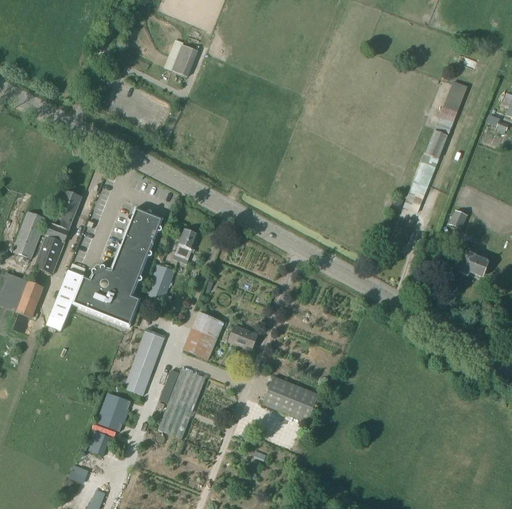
[(187,76),(198,49),(182,43),(172,69),(187,76)]
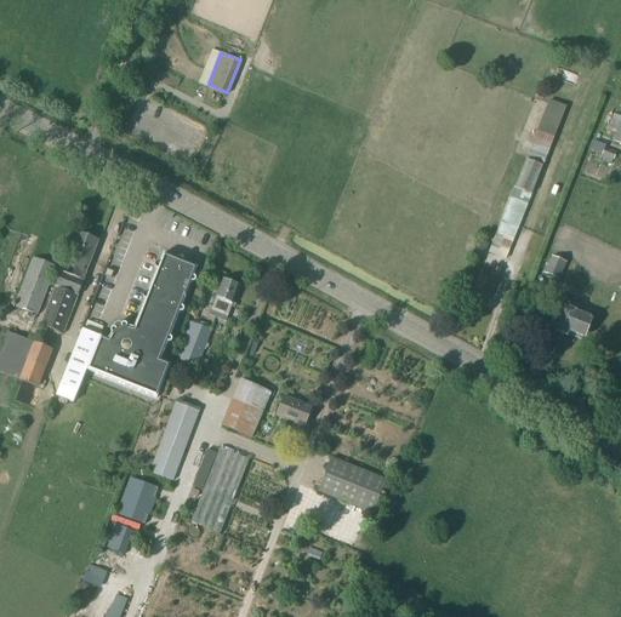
[(514,184),(511,195),(489,250),(506,256),(567,103),(550,97),(525,156),(516,184),(514,184)]
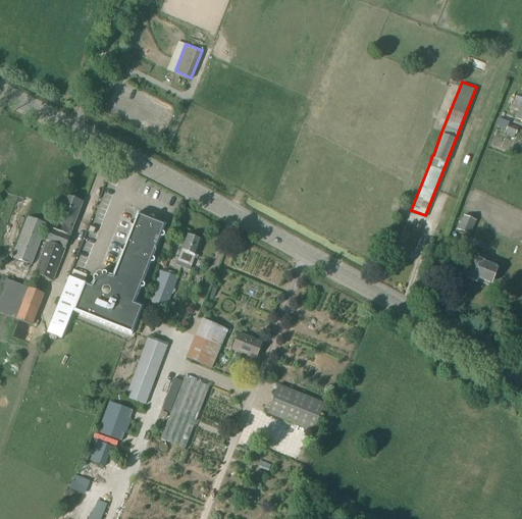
[(498,124),(506,127),(516,132),(518,125),(509,122),(510,120),(501,116),(498,124)]
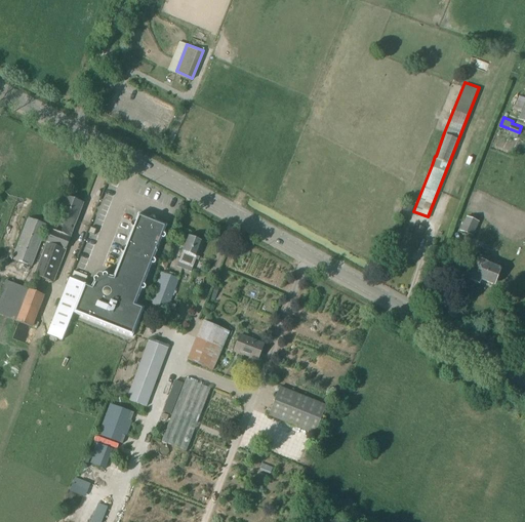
[(52,227),(34,273),(53,280),(84,201),(66,194),(52,227)]
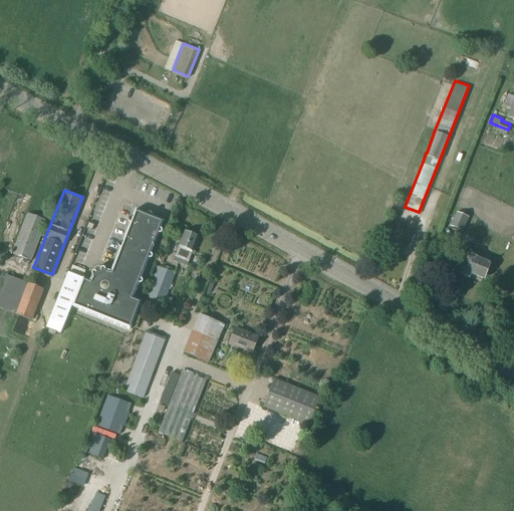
[(68,270),(50,316),(46,325),(61,331),(65,322),(72,303),(131,326),(142,299),(134,295),(140,281),(141,281),(143,280),(143,278),(143,277),(141,276),(149,256),(151,256),(152,256),(153,253),(152,252),(151,251),(159,231),(160,231),(162,230),(163,229),(162,227),(161,226),(164,218),(152,213),(153,212),(152,210),(150,210),(148,210),(148,212),(136,207),(133,215),(132,215),(130,215),(129,217),(130,219),(131,220),(122,240),(121,240),(119,240),(118,242),(119,244),(120,245),(111,269),(105,268),(105,267),(105,266),(104,266),(103,265),(102,266),(101,266),(100,267),(100,268),(100,269),(96,271),(95,269),(94,269),(92,270),(91,272),(92,274),(89,278),(68,270)]
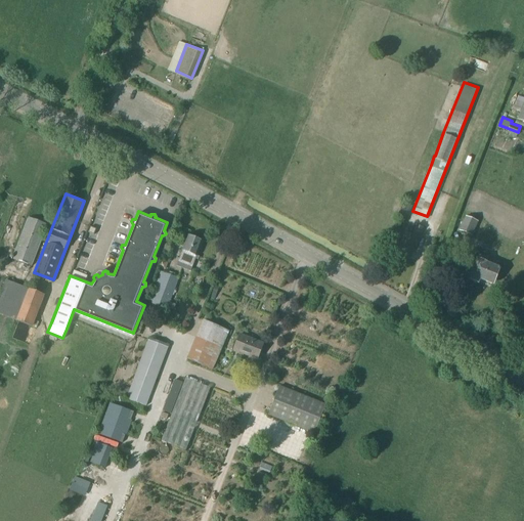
[(465,214),(460,228),(472,233),(478,219),(465,214)]
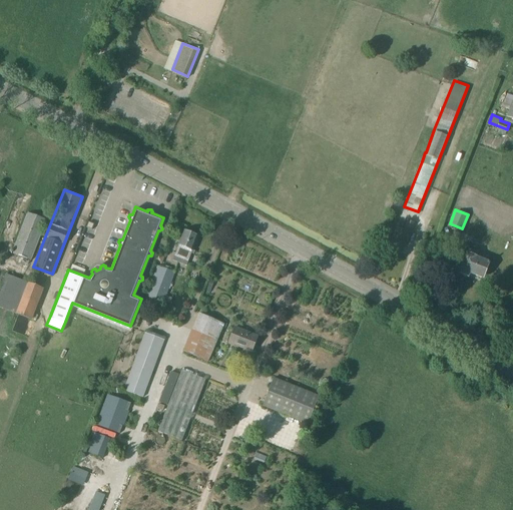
[(46,217),(28,210),(12,251),(31,259),(46,217)]
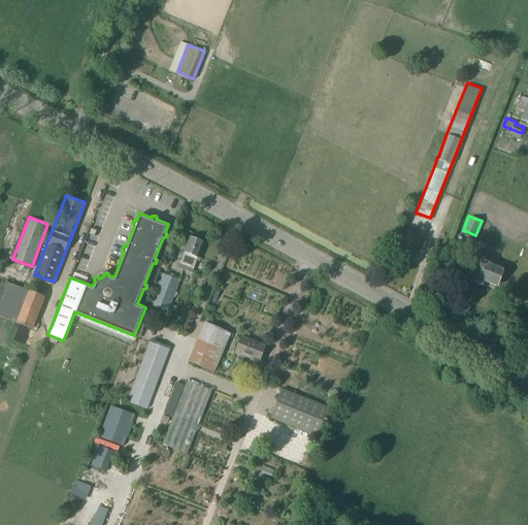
[(416,234),(409,232),(401,251),(413,255),(416,249),(418,250),(427,227),(420,224),(416,234)]
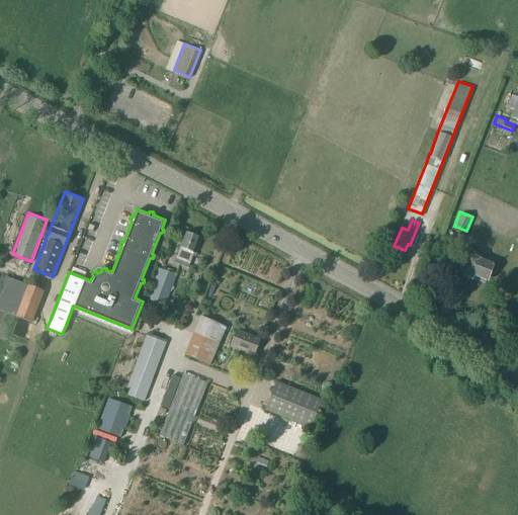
[(186,231),(180,246),(174,260),(188,266),(194,251),(200,236),(186,231)]
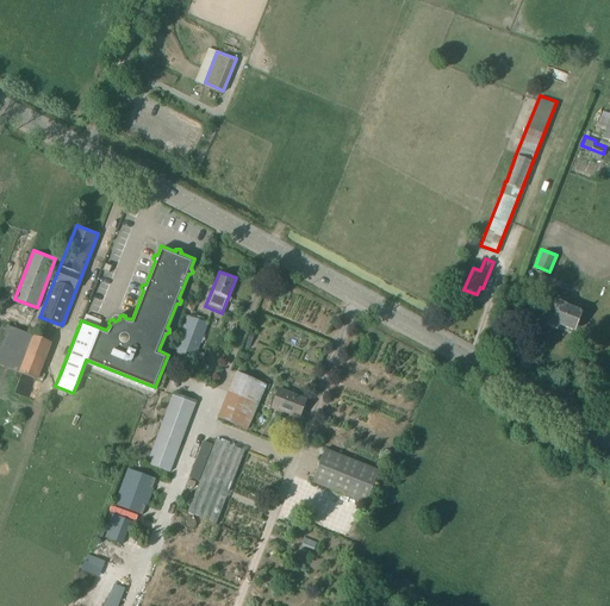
[(555,298),(546,322),(558,326),(559,322),(574,329),(584,303),(573,299),(572,304),(555,298)]
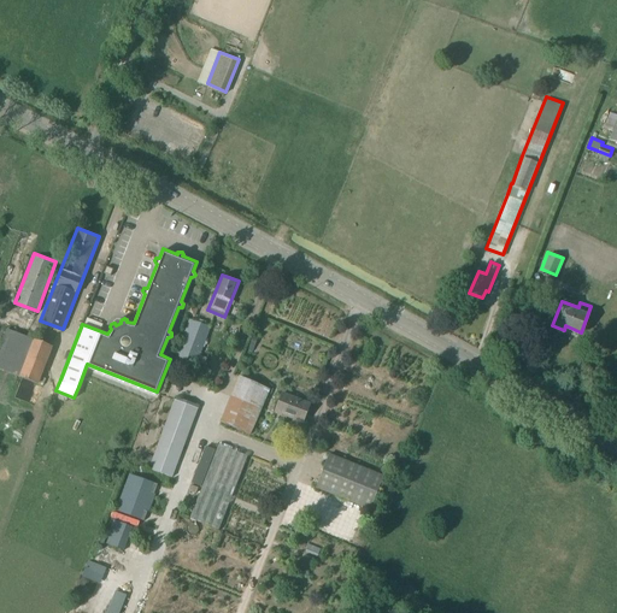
[(191,311),(197,313),(198,313),(201,306),(194,304),(191,311)]
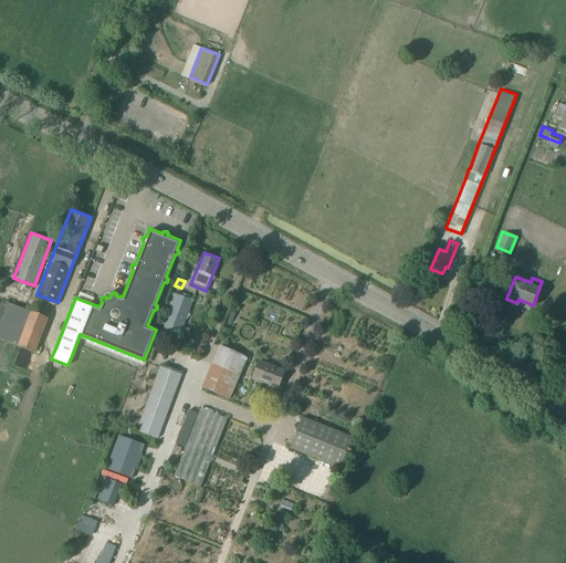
[(164,325),(180,331),(192,298),(177,292),(164,325)]
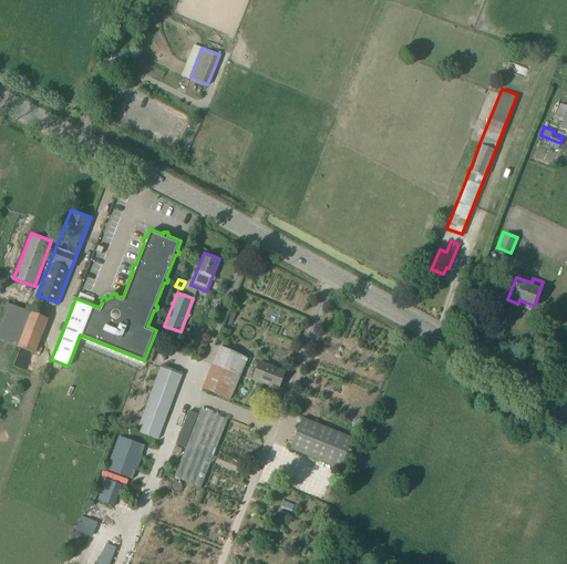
[(40,351),(42,346),(38,345),(49,317),(7,300),(0,316),(0,337),(35,350),(40,351)]
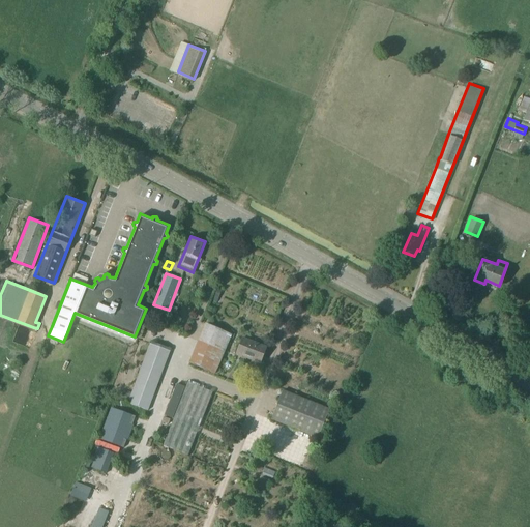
[(232,332),(206,322),(189,360),(215,372),(232,332)]
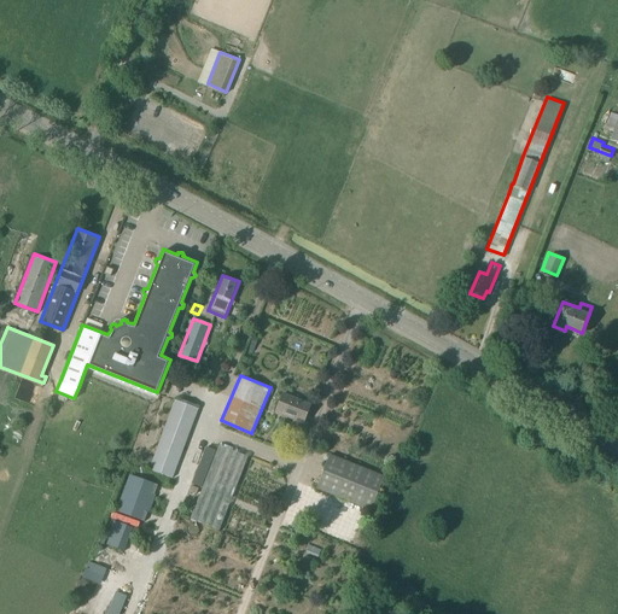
[(303,421),(312,403),(283,391),(275,410),(303,421)]
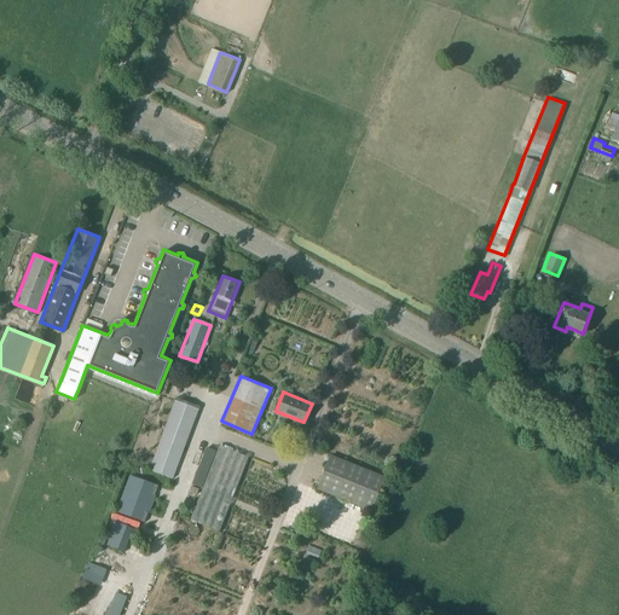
[(174,476),(198,407),(175,399),(150,468),(174,476)]
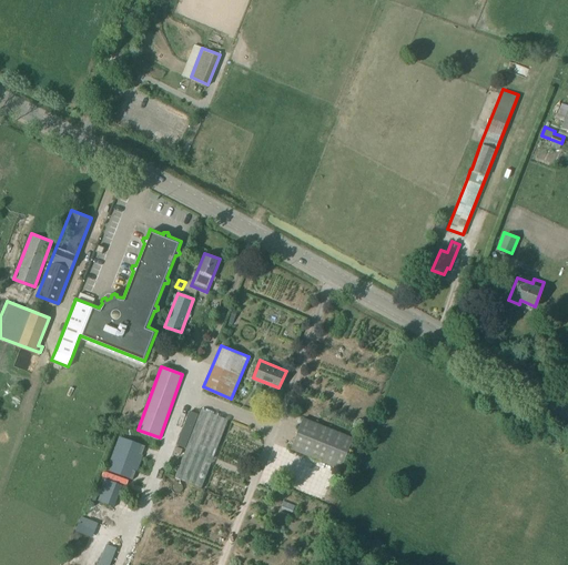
[(202,407),(174,475),(201,486),(229,417),(202,407)]
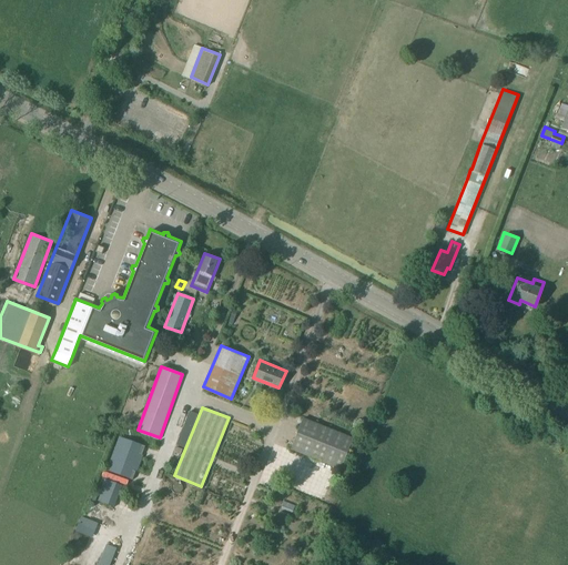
[(189,410),(176,443),(185,447),(199,413),(189,410)]
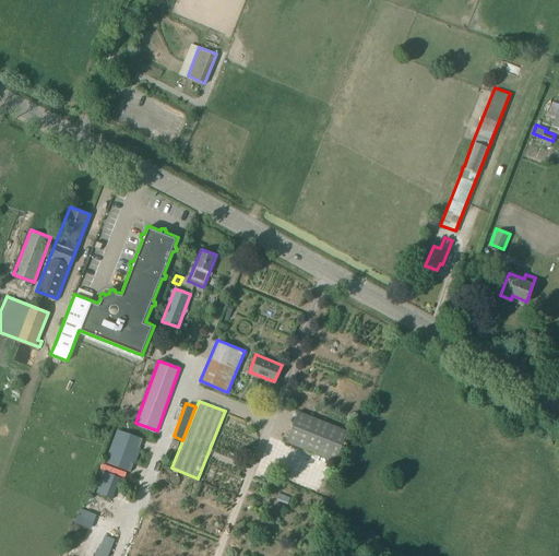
[(335,460),(348,428),(298,409),(286,440),(335,460)]
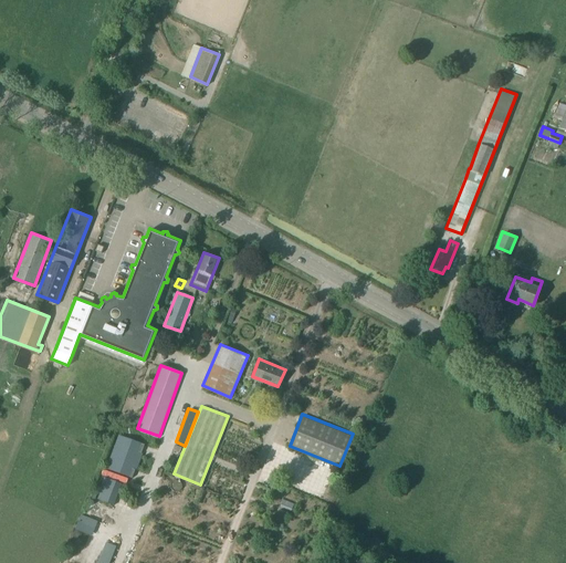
[(105,475),(96,497),(113,503),(122,481),(105,475)]
